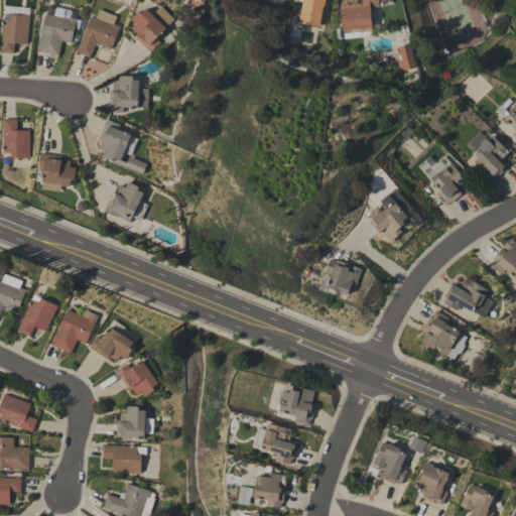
[(328,0),(327,6),(323,6),(321,11),(324,11),(320,26),(298,22),(299,19),(297,19),(298,13),(300,13),(302,1),(297,0),(328,0)]
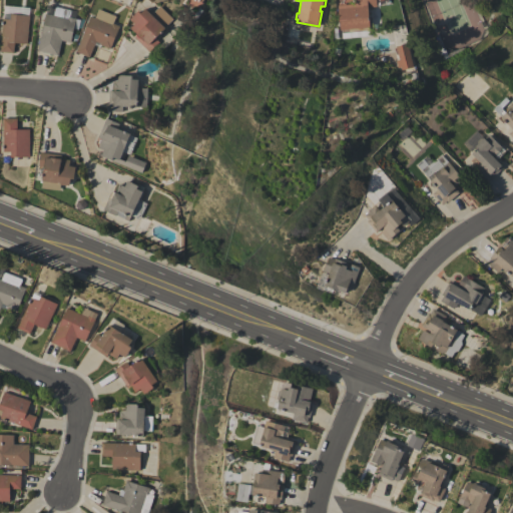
[(354,0),(376,0),(377,6),(368,7),(370,26),(368,26),(369,35),(341,38),(338,5),(355,3),(354,0)]
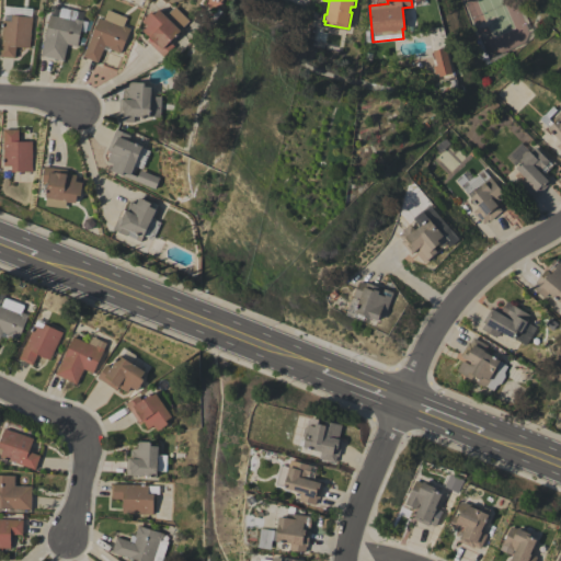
[(41,56),(52,6),(83,12),(77,46),(67,44),(63,60),(41,56)]
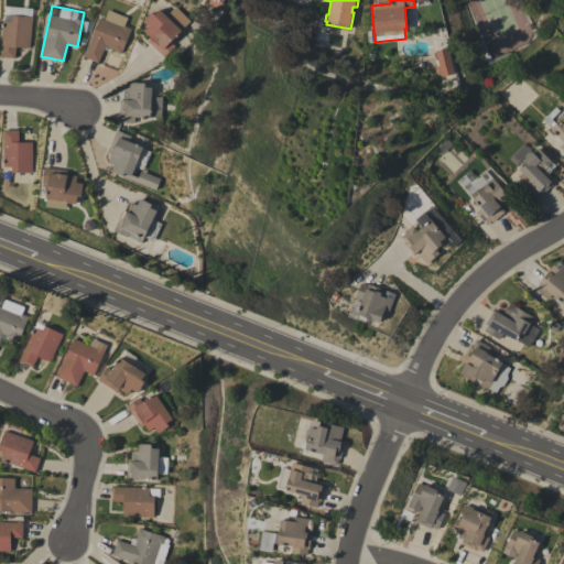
[(175,6),(190,21),(180,30),(182,31),(170,42),(174,46),(163,57),(148,41),(151,38),(148,34),(147,35),(142,31),(147,26),(142,21),(152,11),(154,14),(160,9),(165,15),(175,6)]
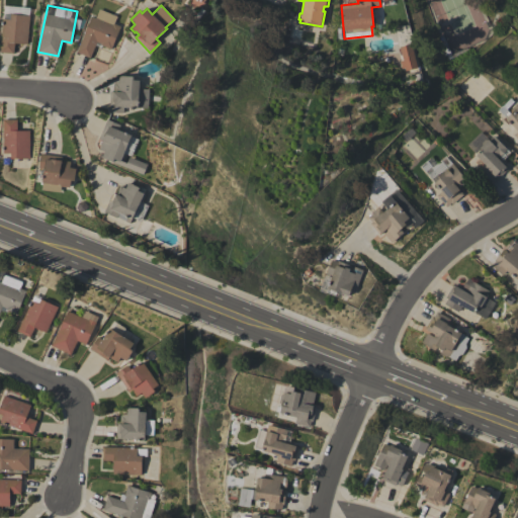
[(76,52),(91,16),(95,18),(99,9),(116,16),(113,23),(120,26),(110,49),(100,45),(101,44),(96,41),(89,58),(76,52)]
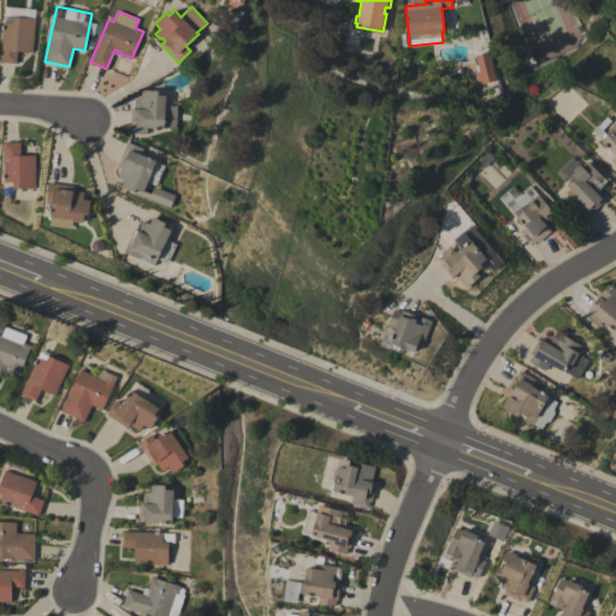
[(4,16),(35,18),(31,52),(17,51),(16,64),(0,61),(0,48),(3,22),(4,16)]
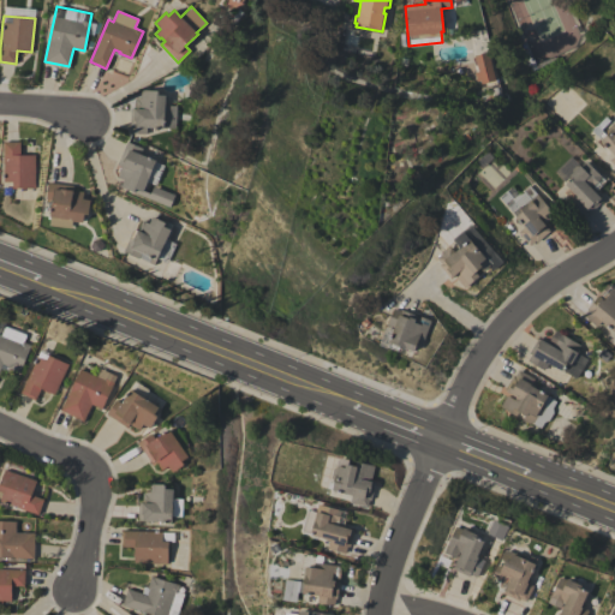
[(488,52),(495,81),(481,84),(481,79),(476,81),(473,72),(477,71),(473,55),(488,52)]
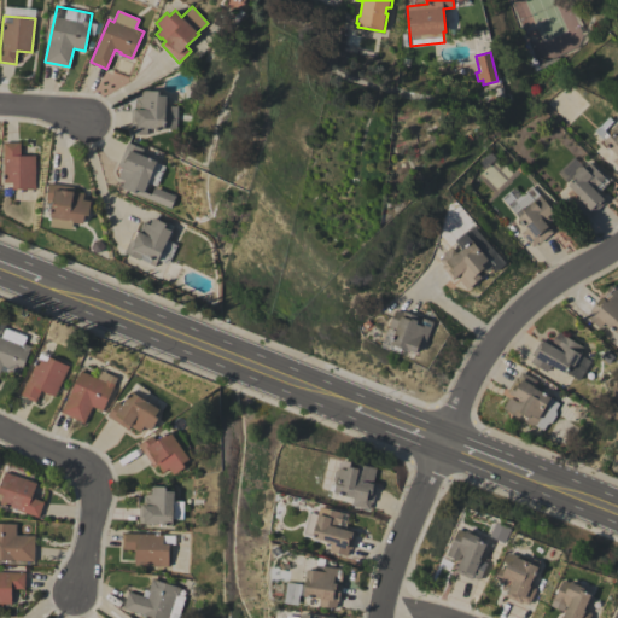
[(132,109),(135,109),(136,98),(144,98),(144,91),(158,92),(158,95),(167,97),(165,105),(176,106),(175,128),(164,128),(164,129),(146,128),(146,134),(130,134),(132,109)]
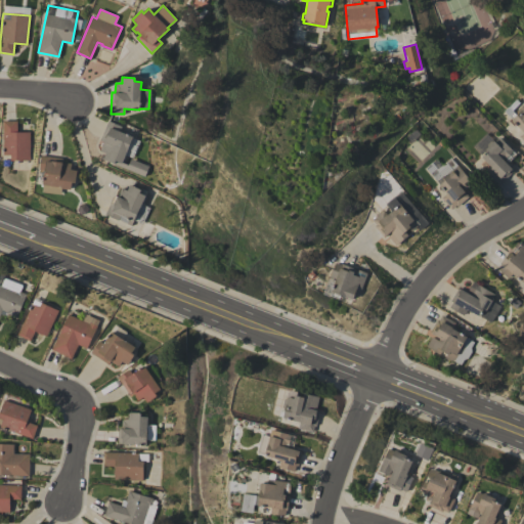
[(523,142),(518,136),(523,132),(512,120),(504,111),(516,99),(519,102),(512,111),(514,113),(522,104),(523,105),(523,104),(523,142)]
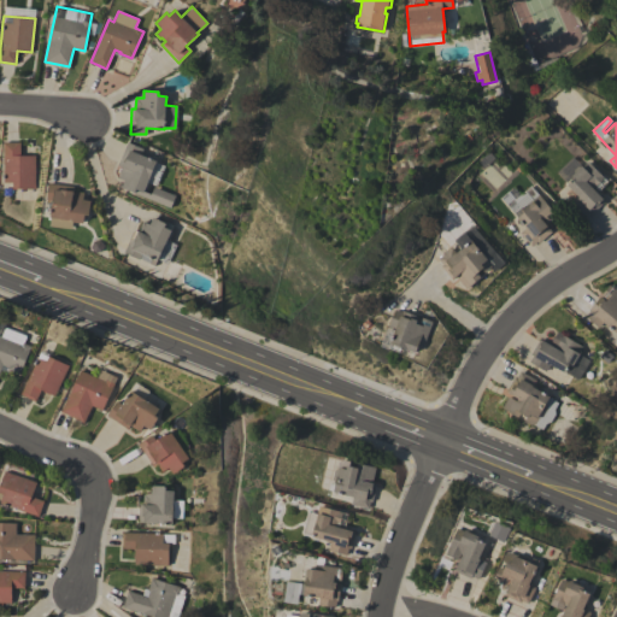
[(35,154),(34,188),(12,188),(12,182),(4,182),(4,141),(19,141),(19,154),(35,154)]
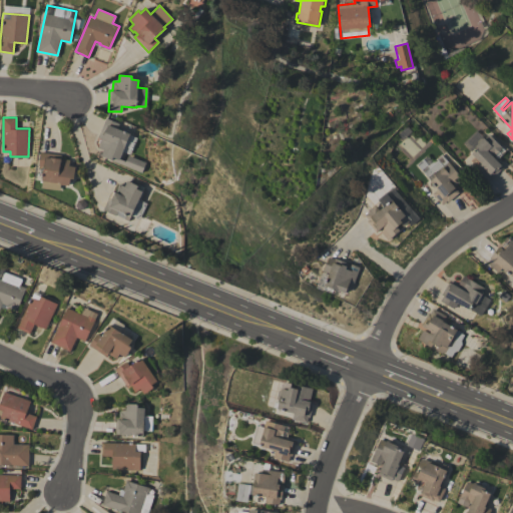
[(98,137),(105,118),(117,123),(115,128),(129,133),(119,158),(125,161),(127,155),(145,162),(141,172),(101,156),(103,149),(98,147),(101,138),(98,137)]
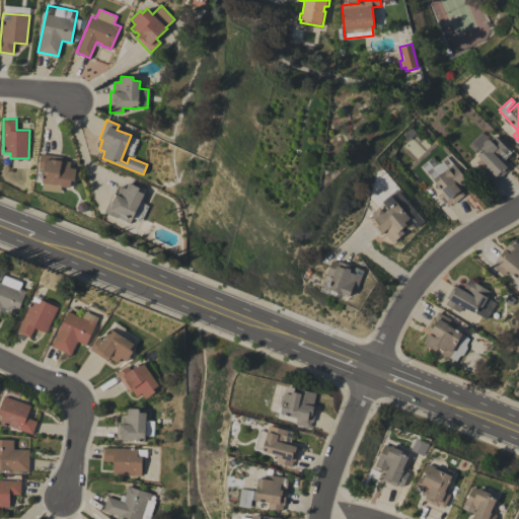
[(495,136),(508,149),(500,157),(503,160),(501,161),(508,169),(498,179),(497,177),(493,181),(480,170),(486,165),(476,156),(482,150),(479,148),(489,139),(490,141),(495,136)]
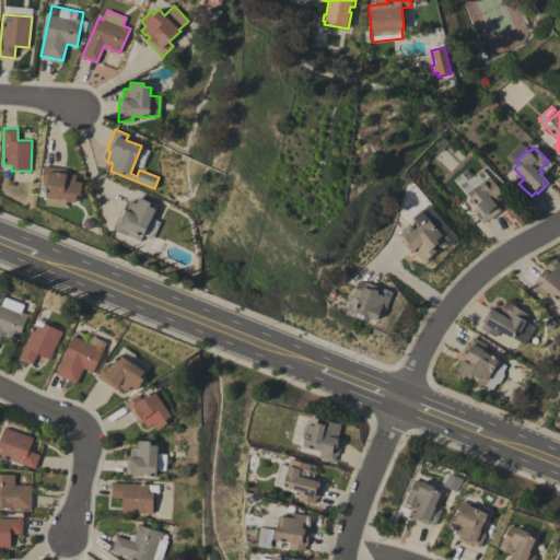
[(44,166),(67,168),(66,173),(76,174),(74,182),(82,182),(80,195),(77,195),(76,201),(46,197),(48,182),(42,181),(44,166)]
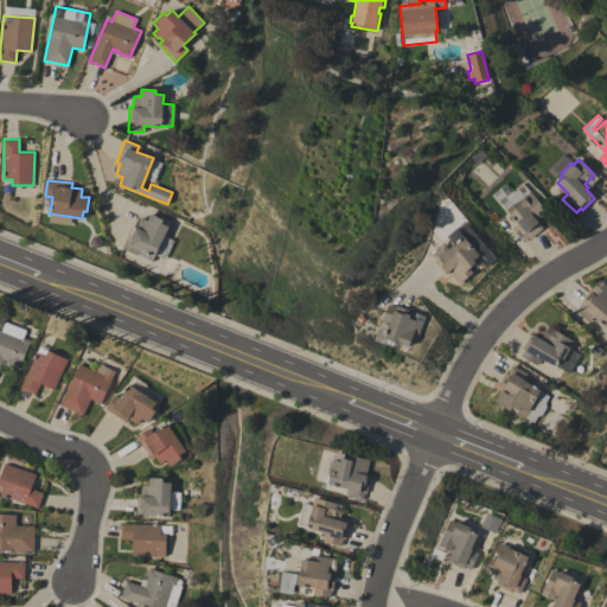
[(522,183),(547,211),(544,213),(541,210),(537,213),(541,217),(537,221),(543,227),(530,238),(529,237),(523,242),(511,228),(516,223),(509,215),(510,213),(492,195),(505,184),(511,191),(522,183)]
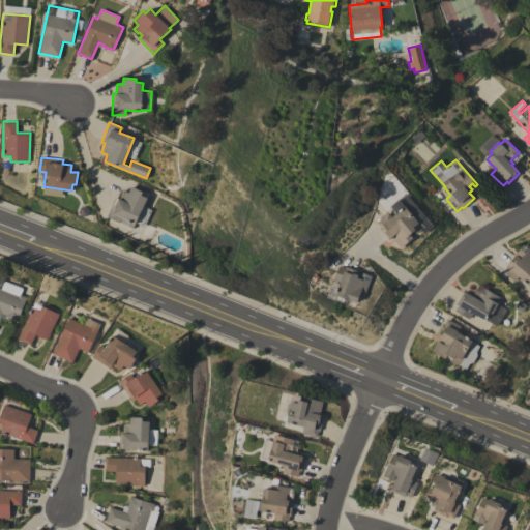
[(106,216),(115,197),(119,199),(123,190),(128,193),(130,186),(143,192),(141,195),(147,198),(135,224),(134,223),(131,228),(119,222),(119,223),(106,216)]
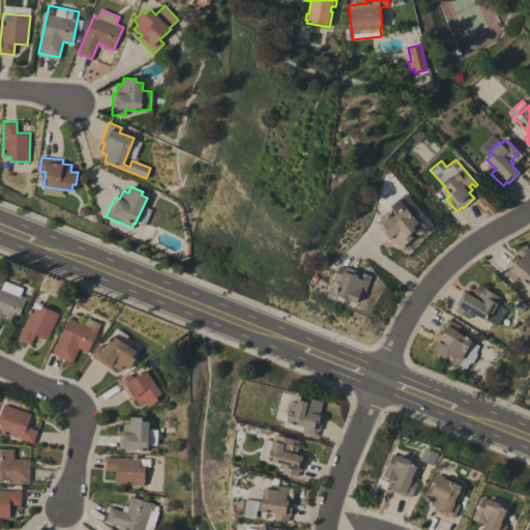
[(376,223),(387,212),(391,217),(405,206),(410,213),(413,211),(419,218),(418,221),(422,226),(422,229),(417,233),(415,231),(410,235),(412,237),(401,247),(393,239),(396,236),(395,234),(390,238),(389,237),(388,239),(379,229),(380,228),(376,223)]
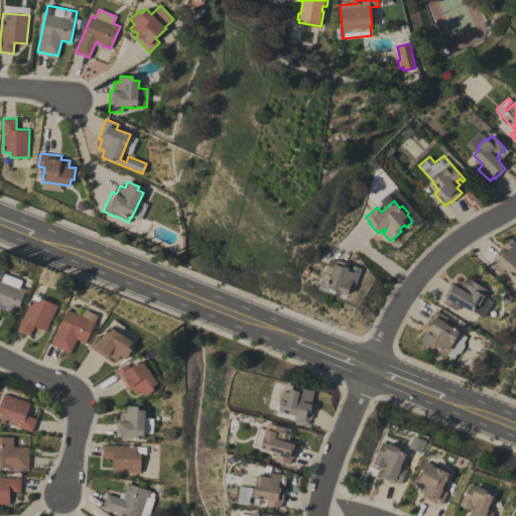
[(509,238),(515,243),(515,277),(505,268),(500,274),(489,264),(493,260),(491,259),(500,248),(503,251),(505,249),(502,246),(509,238)]
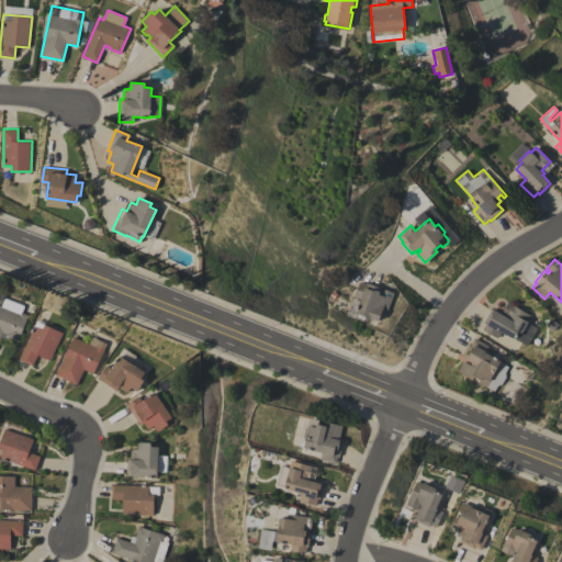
[(359,281),(393,293),(385,316),(380,315),(379,321),(364,315),(363,321),(353,317),(360,299),(355,298),(359,281)]
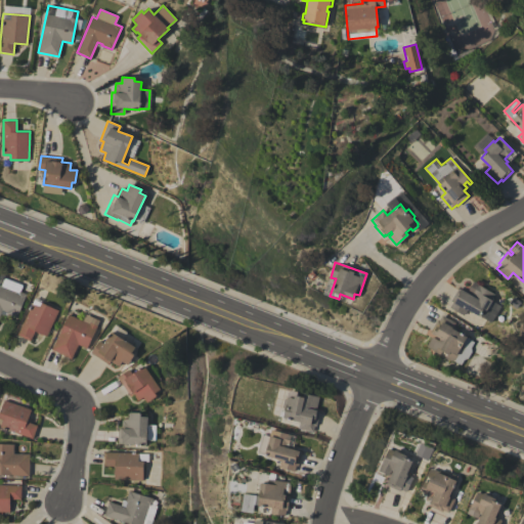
[(0,282),(2,277),(22,286),(19,292),(26,294),(16,316),(6,313),(5,316),(0,314),(0,282)]
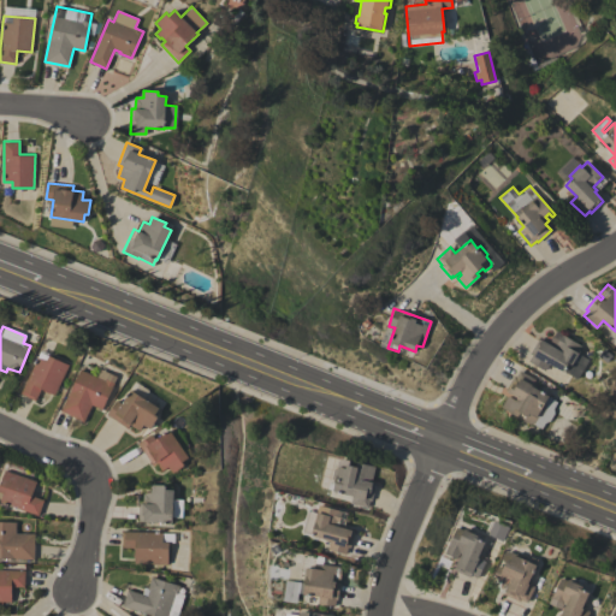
[(556,331),(580,345),(576,351),(578,353),(578,354),(579,357),(576,362),(573,362),(570,366),(566,367),(563,371),(549,362),(544,371),(528,361),(532,354),(529,353),(537,341),(539,342),(540,339),(549,344),(556,331)]
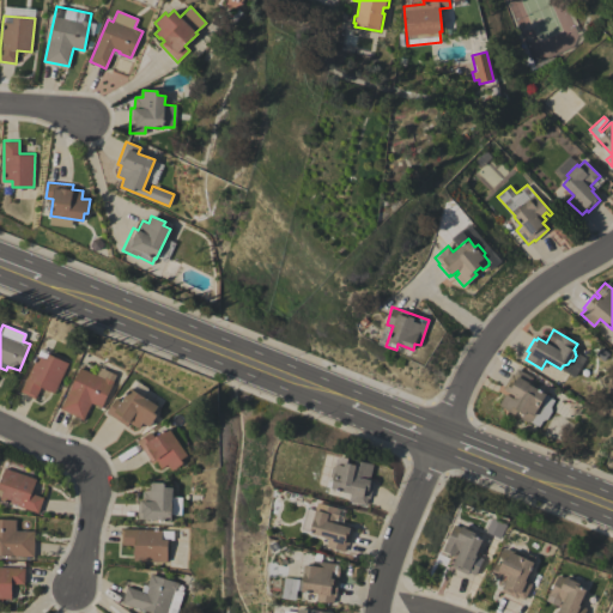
[(20,392),(40,350),(67,363),(54,393),(40,386),(35,398),(20,392)]
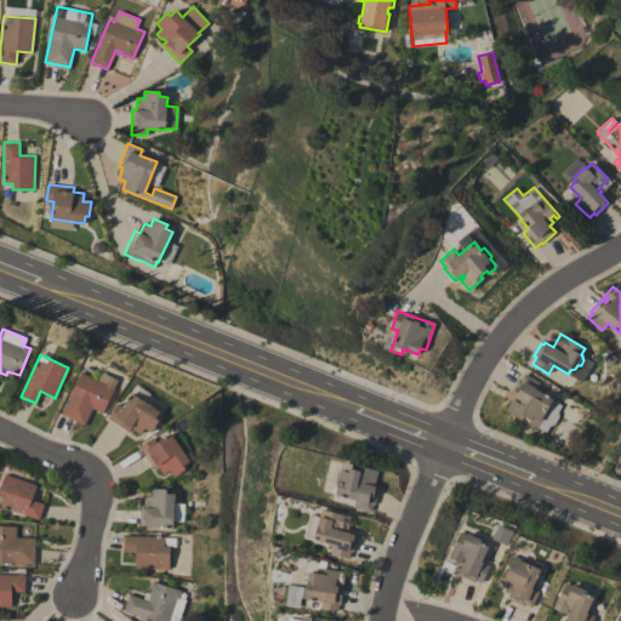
[(61,414),(80,372),(97,380),(101,372),(117,380),(102,412),(92,408),(84,425),(61,414)]
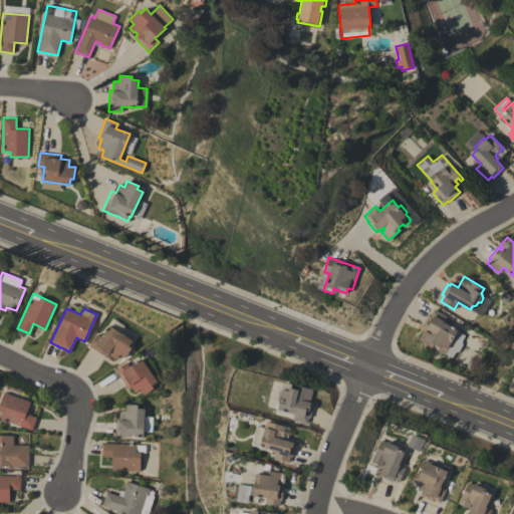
[(433,308),(446,316),(443,321),(457,330),(454,336),(455,341),(452,346),(449,348),(446,352),(441,353),(436,350),(438,346),(434,343),(431,347),(418,339),(423,330),(430,334),(431,331),(422,325),(429,313),(430,314),(433,308)]
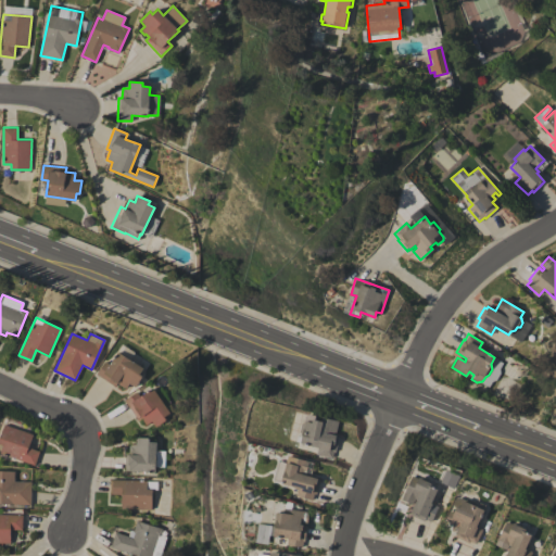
[(115,387),(96,374),(104,361),(110,364),(117,352),(142,368),(139,374),(142,376),(135,387),(128,383),(125,389),(117,383),(115,387)]
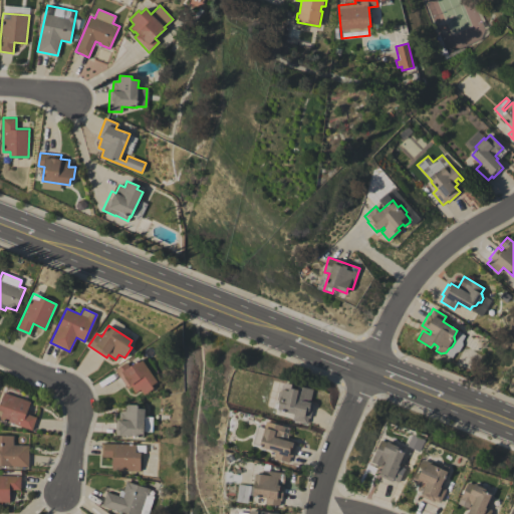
[(126,387),(114,369),(125,361),(129,366),(141,358),(144,362),(148,358),(158,372),(153,375),(157,381),(152,384),(154,388),(143,395),(140,390),(135,393),(130,384),(126,387)]
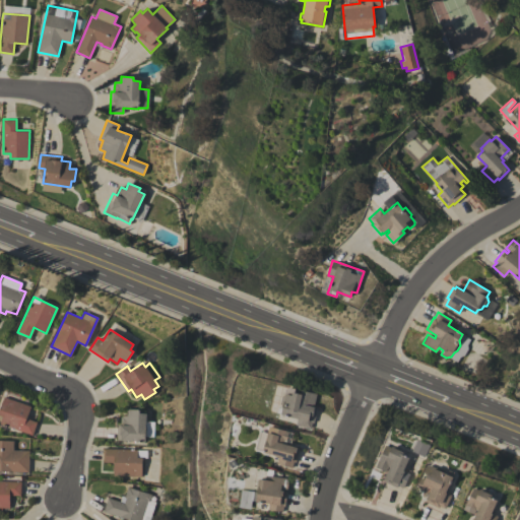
[(301,390),(316,394),(314,404),(308,403),(308,405),(317,408),(313,423),(311,421),(310,428),(296,425),(298,418),(275,412),(277,407),(282,408),(279,403),(281,397),(284,394),(285,389),(288,387),(294,388),(293,391),(301,393),(301,390)]
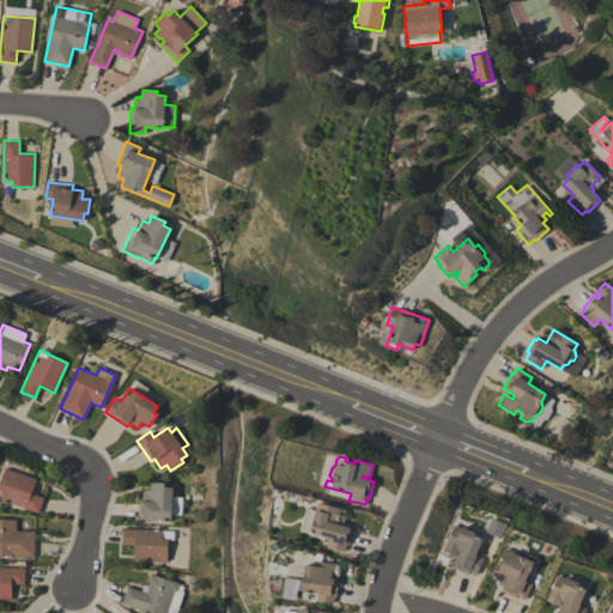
[(0,479),(5,468),(36,479),(31,493),(43,498),(37,513),(0,499),(4,491),(0,490),(0,479)]
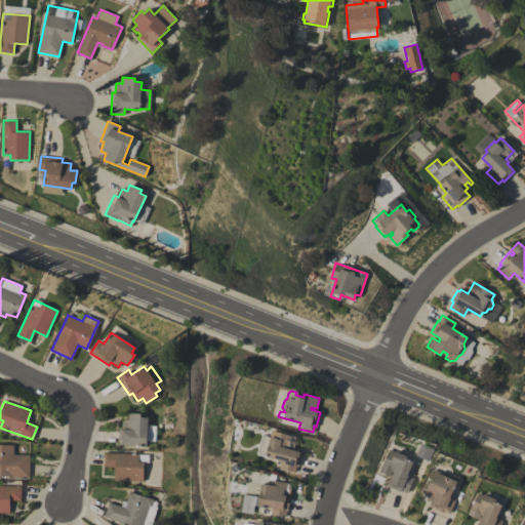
[(148,417),(146,445),(117,444),(118,429),(121,429),(121,419),(127,419),(128,412),(140,413),(140,416),(148,417)]
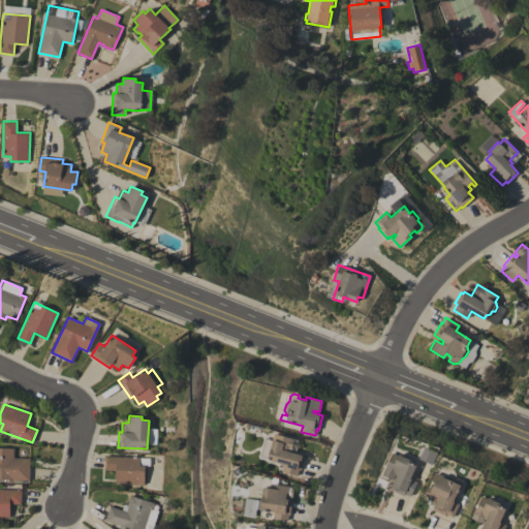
[(275,434),(299,440),(296,450),(290,448),(289,452),(304,456),(301,470),(298,469),(297,475),(281,471),(283,464),(269,460),(271,454),(269,453),(270,448),(268,445),(268,442),(272,440),(273,440),(275,434)]
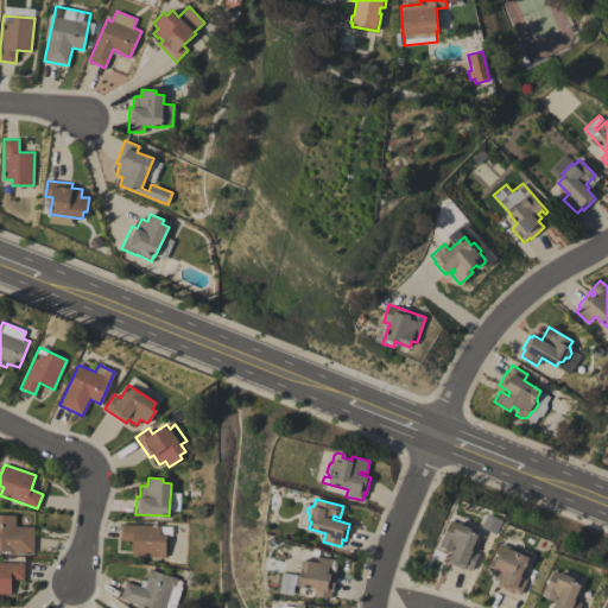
[(0,514),(16,515),(16,526),(33,527),(33,552),(0,550),(0,514)]
